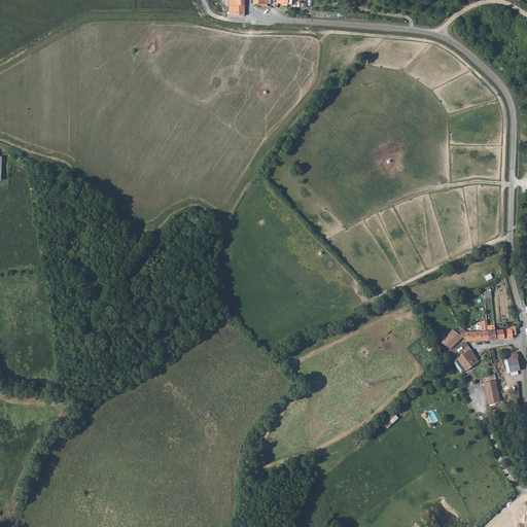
[(236,6),(236,0),(229,0),(229,15),(245,14),(245,6),(236,6)]
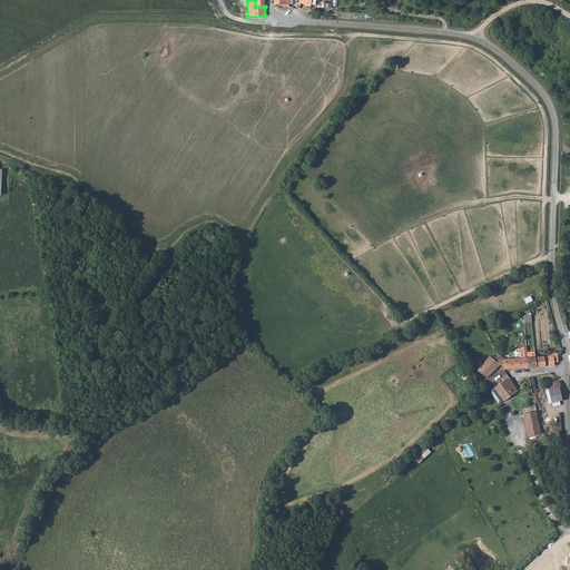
[(518,350),(519,357),(527,357),(527,351),(527,346),(522,346),(518,350)]
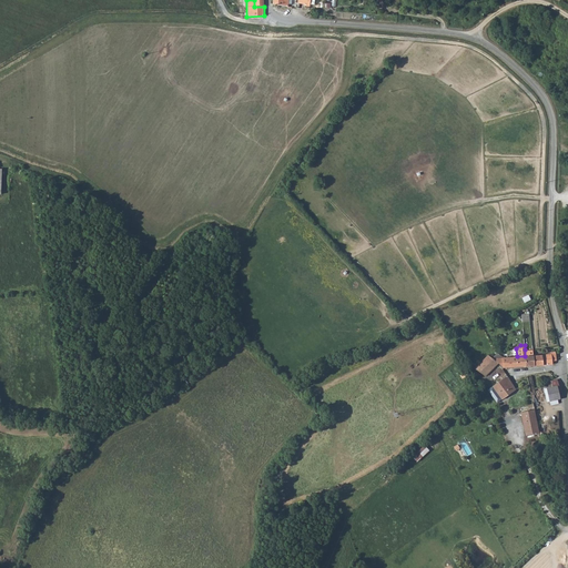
[(526,366),(534,365),(534,355),(533,348),(525,350),(525,356),(526,366)]
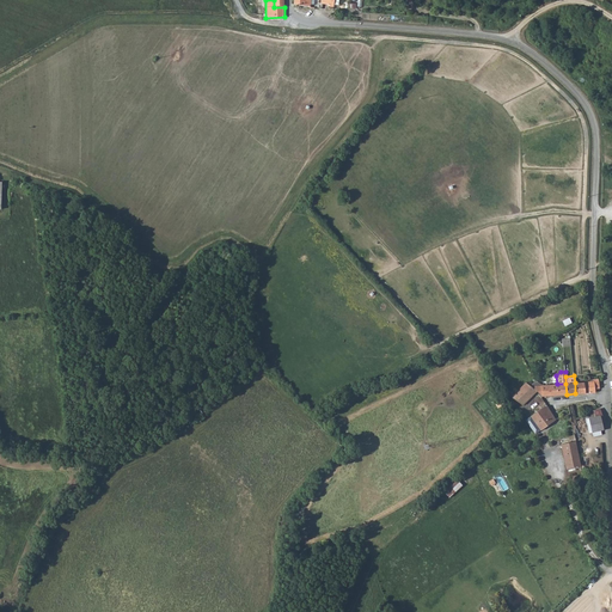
[(575,383),(575,393),(595,392),(595,390),(599,389),(598,379),(593,379),(594,381),(575,383)]
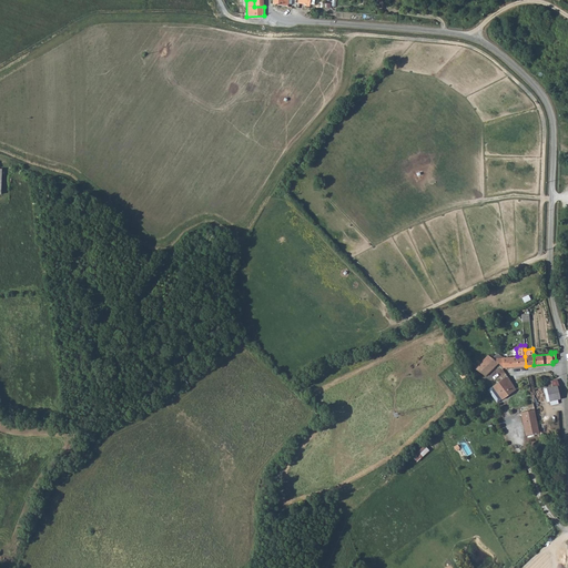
[(503,367),(503,357),(497,353),(493,357),(498,363),(503,367)]
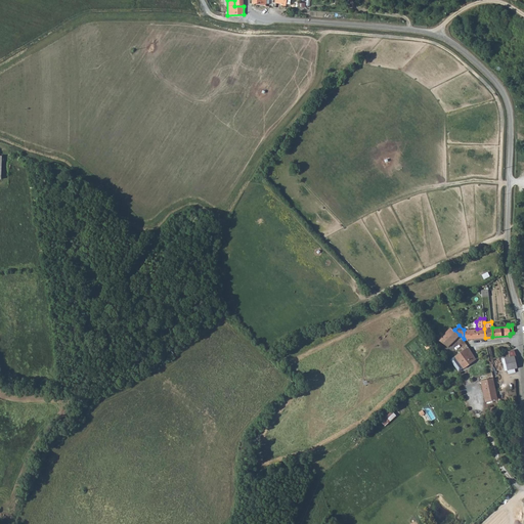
[(438,340),(447,347),(460,335),(454,330),(450,326),(438,340)]
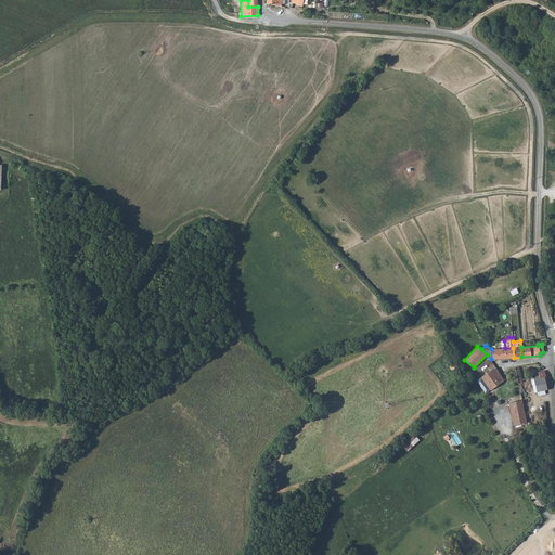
[(491,349),(491,359),(505,358),(505,348),(491,349)]
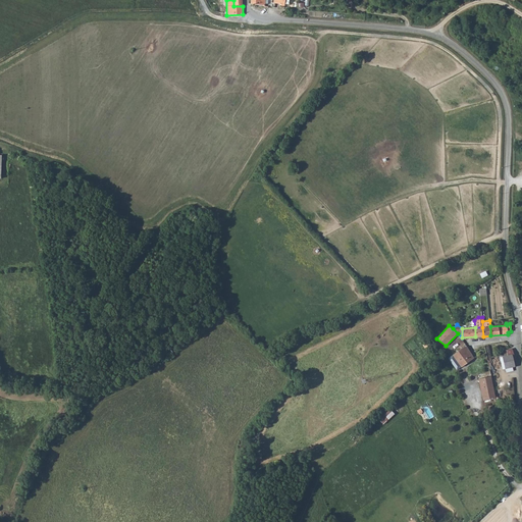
[(475,327),(475,336),(483,336),(482,327),(475,327)]
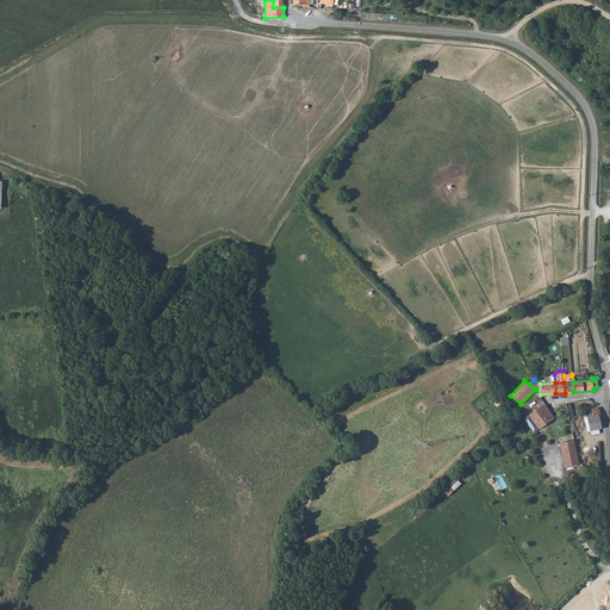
[(542,406),(529,415),(539,428),(540,429),(554,418),(545,405),(542,406)]
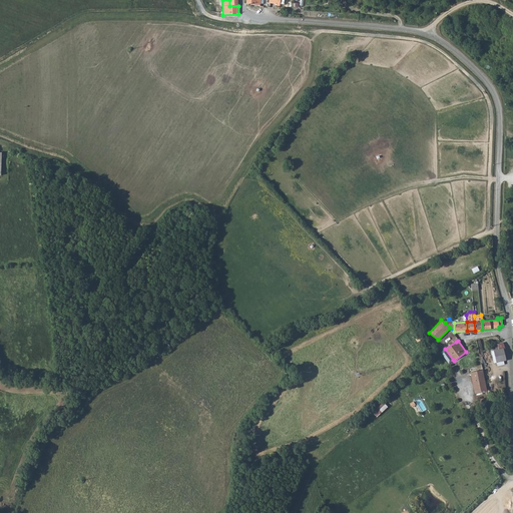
[(503,361),(506,361),(503,348),(498,349),(493,351),(496,363),(503,361)]
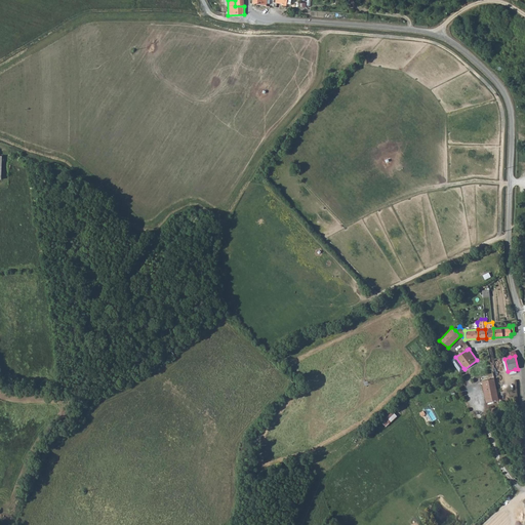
[(463,368),(455,357),(450,361),(458,372),(463,368)]
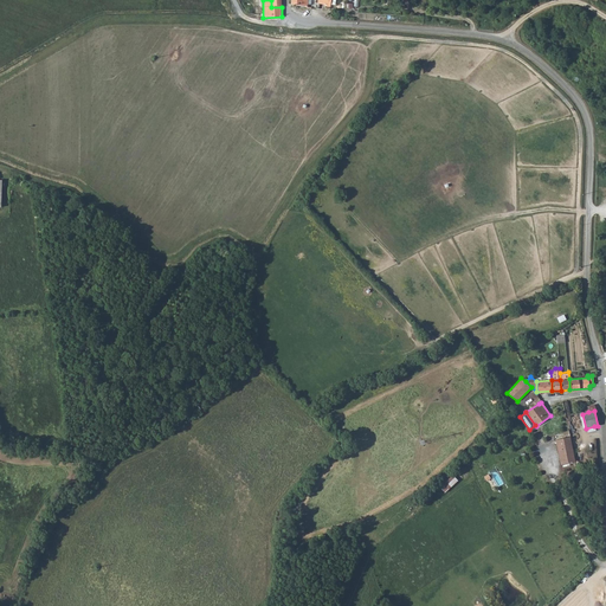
[(556,440),(558,450),(573,446),(571,437),(556,440)]
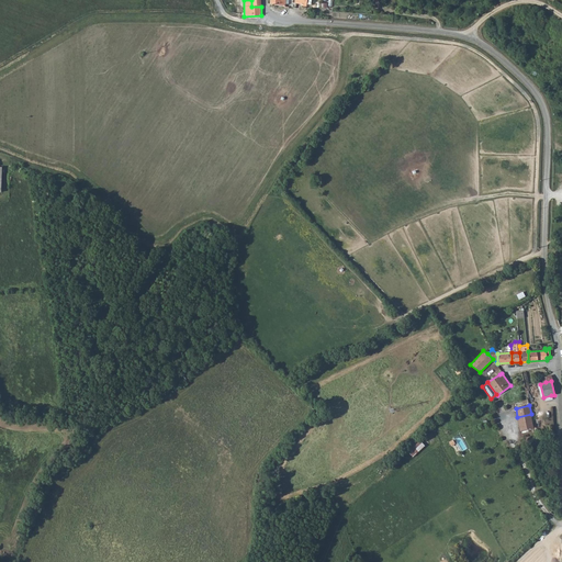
[(520,431),(534,428),(531,414),(517,417),(520,431)]
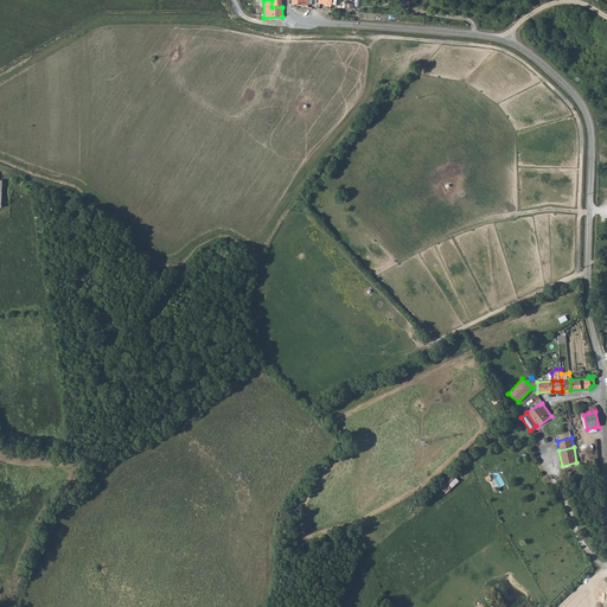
[(453,475),(440,487),(445,493),(458,481),(453,475)]
